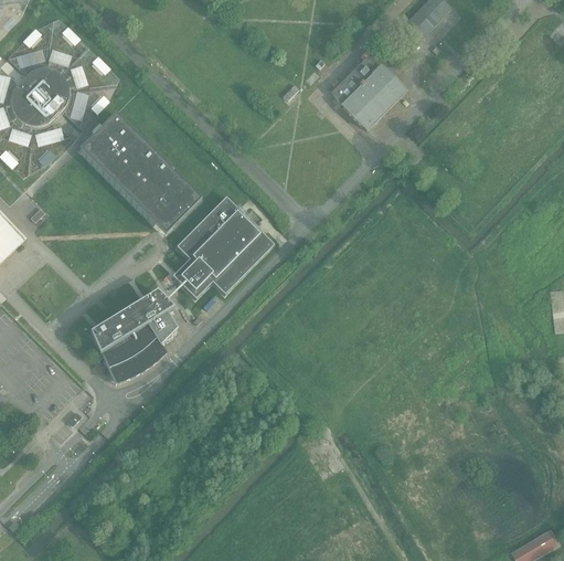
[(449,6),(448,4),(444,0),(423,0),(394,31),(411,46),(449,6)]
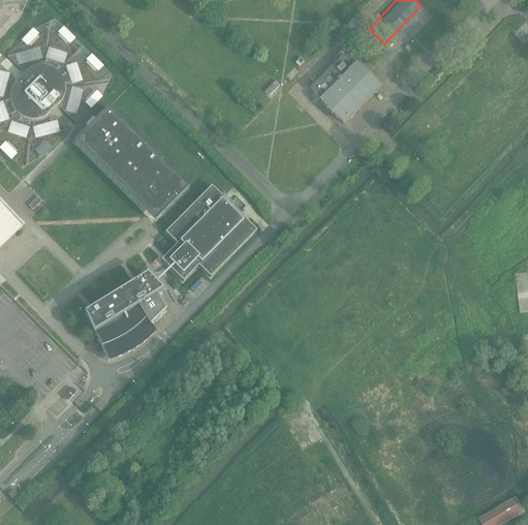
[(310,86),(321,96),(320,97),(342,120),(343,120),(346,117),(349,113),(370,93),(375,88),(377,86),(378,85),(356,62),(362,57),(350,45),(319,76),(317,79),(314,82),(313,83),(310,86)]
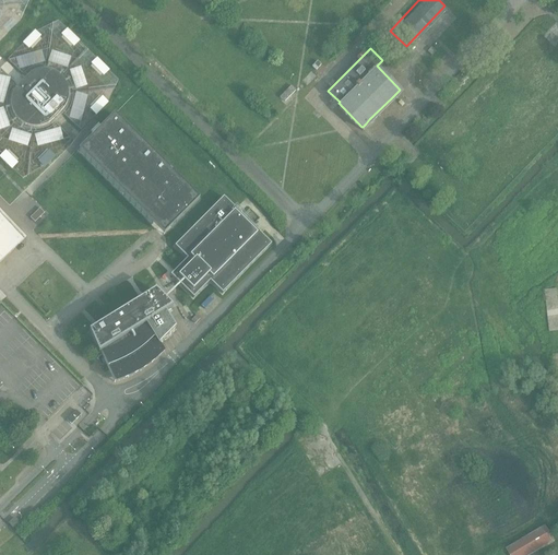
[(316,67),(320,61),(317,57),(311,62),(316,67)]
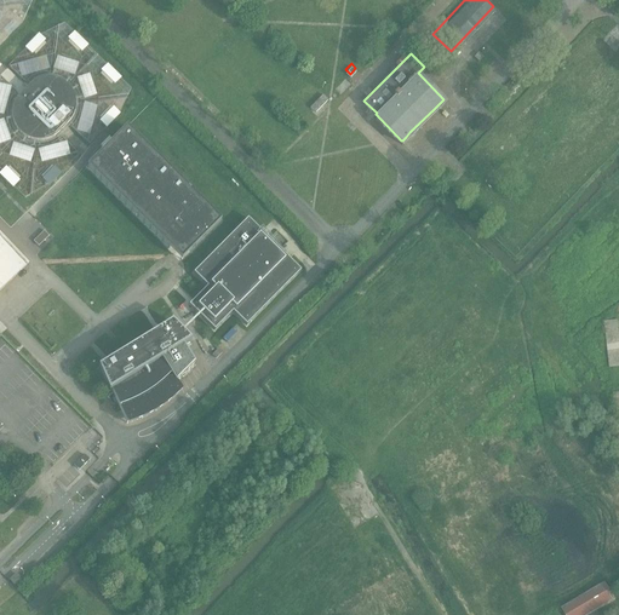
[(32,79),(28,81),(24,86),(18,91),(16,95),(13,99),(12,103),(11,108),(11,113),(12,118),(13,121),(16,126),(19,130),(23,132),(27,134),(32,137),(36,137),(40,137),(45,137),(50,134),(53,132),(57,130),(67,120),(69,116),(72,113),(74,108),(74,103),(74,98),(74,93),(72,90),(69,85),(67,81),(63,79),(58,76),(55,74),(50,74),(45,74),(40,75),(35,76),(32,79)]
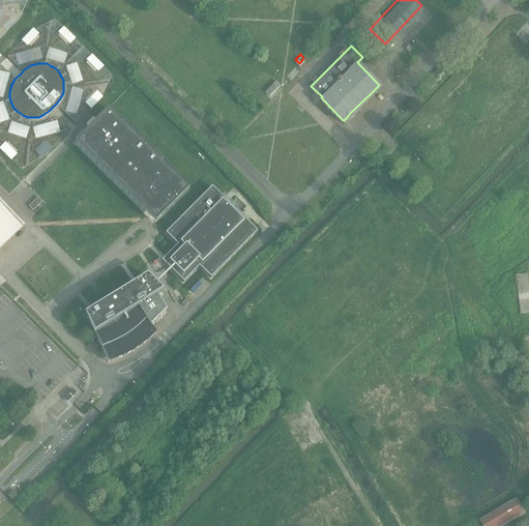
[(268,93),(280,82),(275,78),(264,89),(268,93)]
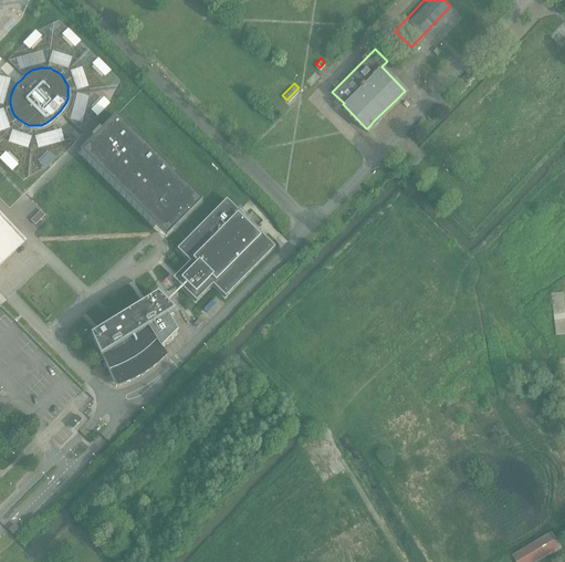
[(115,113),(79,149),(153,224),(165,235),(201,198),(189,187),(115,113)]
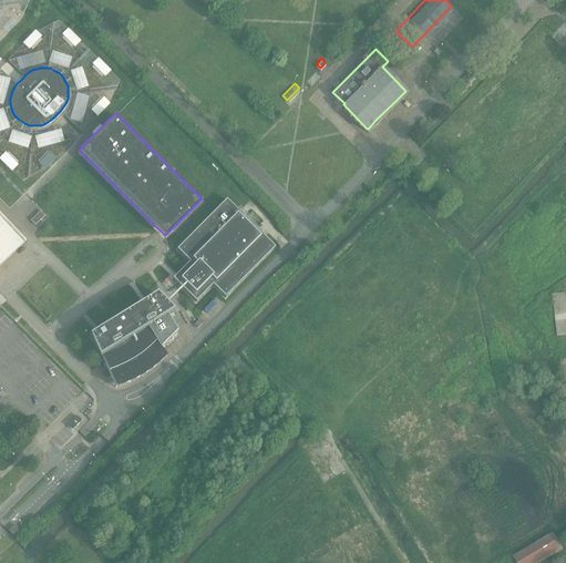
[(225,294),(274,245),(225,196),(176,246),(188,258),(172,276),(195,298),(212,282),(225,294)]
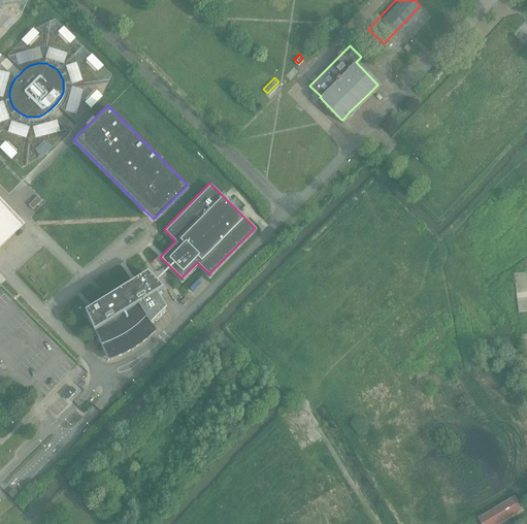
[(0,242),(20,224),(0,202),(0,242)]
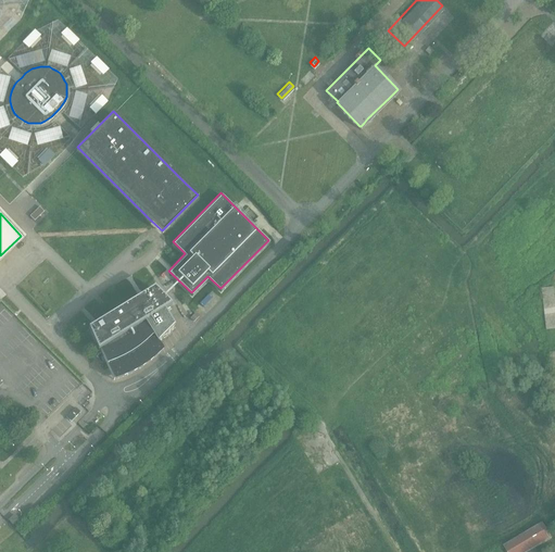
[(542,293),(554,292),(553,284),(541,286),(542,293)]
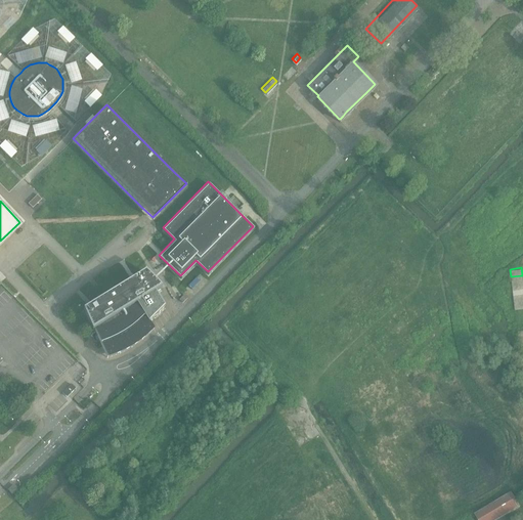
[(94,327),(102,347),(106,356),(117,352),(127,347),(136,342),(144,335),(153,328),(145,315),(150,313),(153,316),(164,305),(155,289),(161,286),(144,269),(83,307),(92,329),(94,327)]
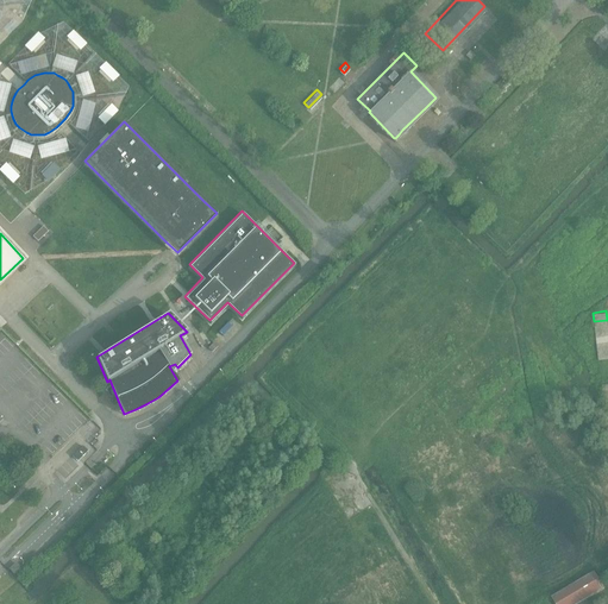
[(607,333),(595,335),(596,343),(607,340),(607,333)]
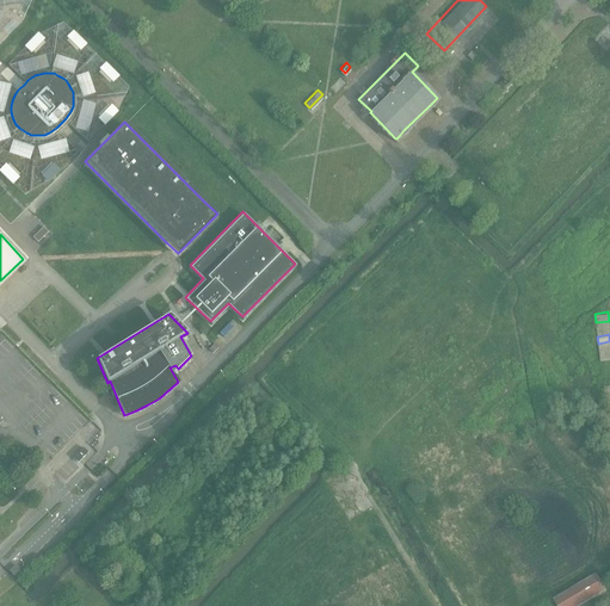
[(214,340),(208,346),(211,350),(219,344),(214,340)]
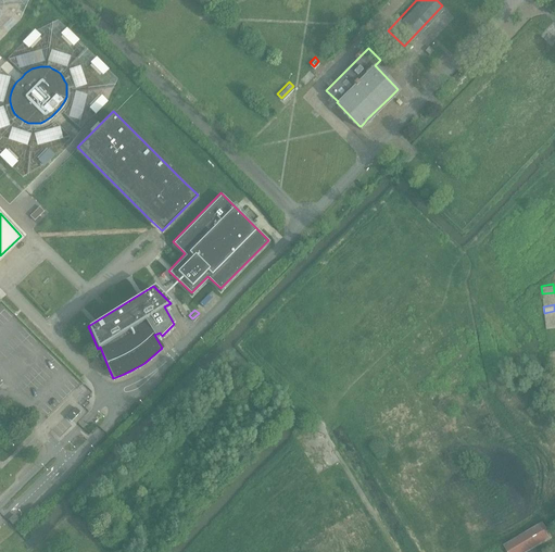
[(554,311),(544,313),(545,320),(554,318),(554,311)]
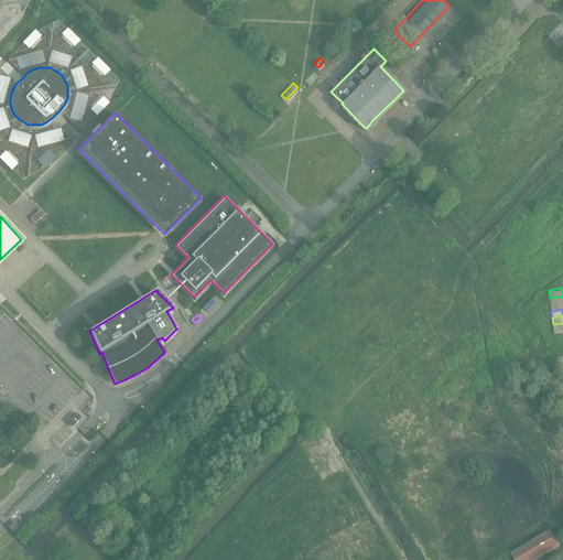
[(80,416),(76,410),(66,420),(71,424),(80,416)]
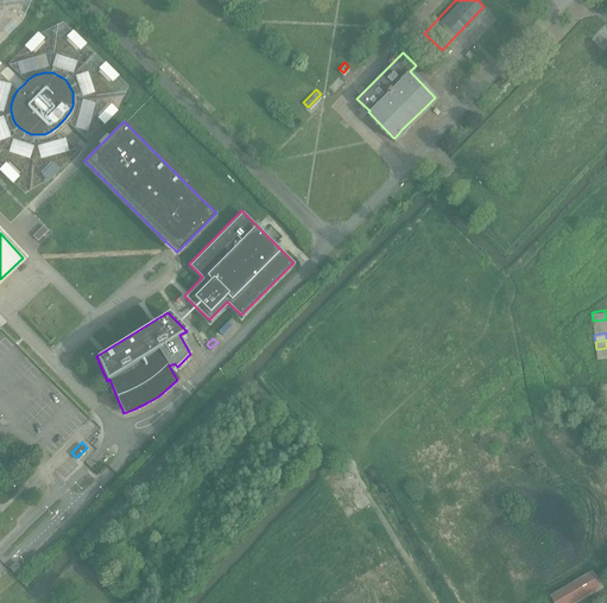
[(13,570),(19,564),(14,559),(8,564),(13,570)]
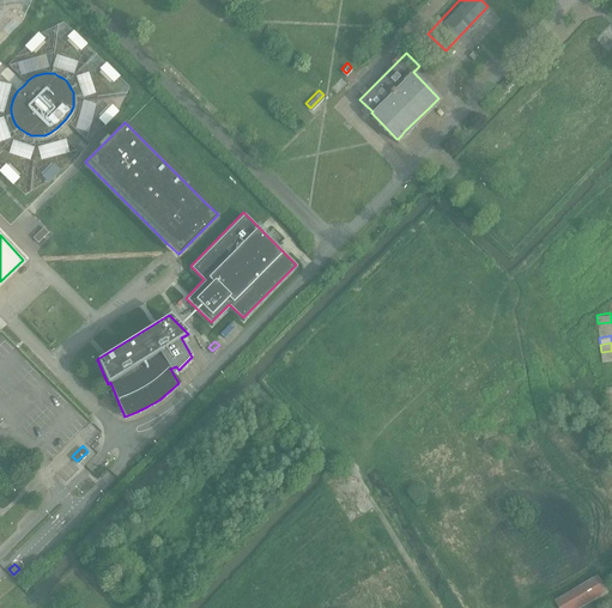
[(561,607),(575,607),(579,606),(607,589),(597,572),(555,597),(561,607)]
